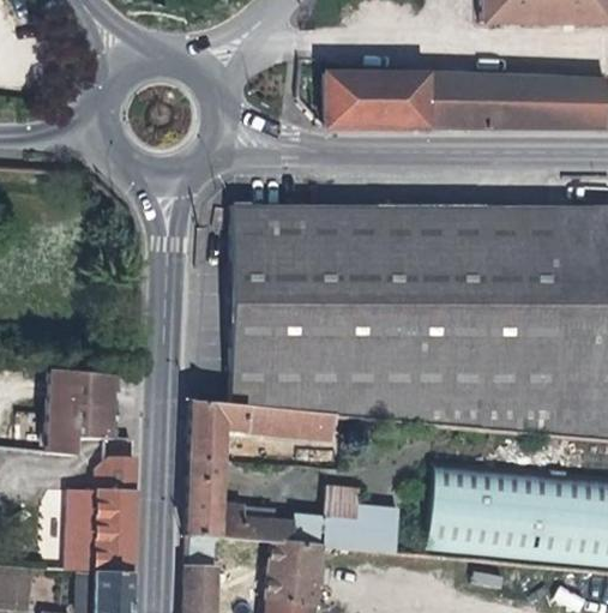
[(482,0),(483,22),(607,23),(607,0),(482,0)]
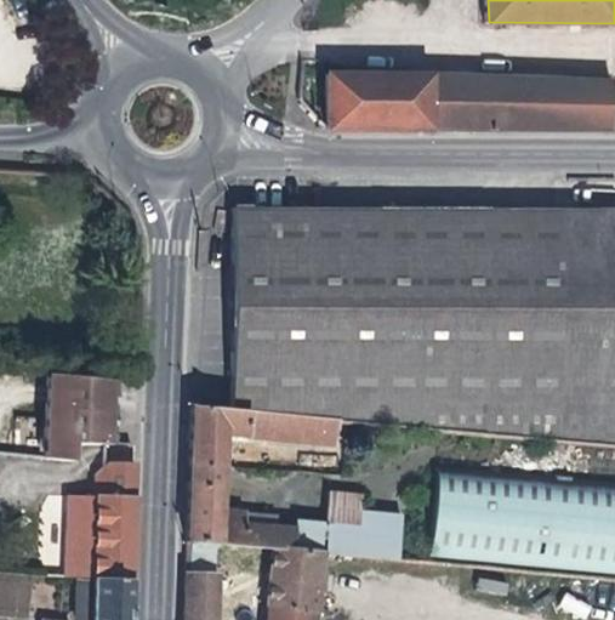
[(330,75),(328,128),(329,130),(437,130),(437,75),(330,75)]
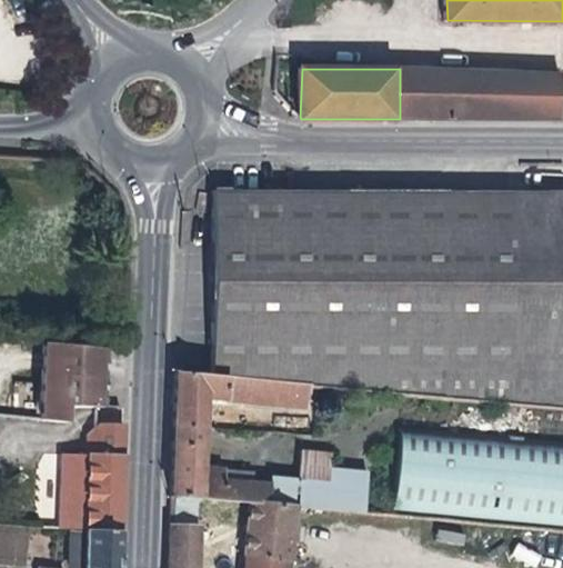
[(562,70),(400,69),(400,119),(562,120),(562,70)]
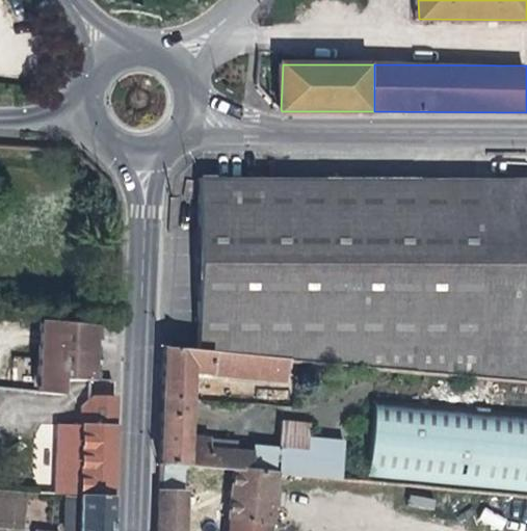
[(488,374),(488,178),(198,175),(199,248),(201,347),(488,374)]
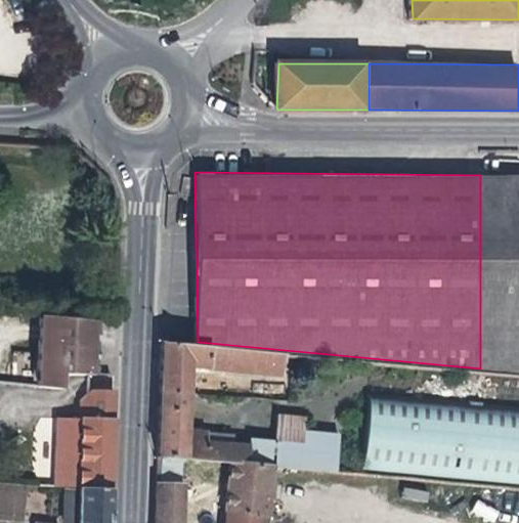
[(518,175),(480,175),(480,368),(518,373),(518,175)]
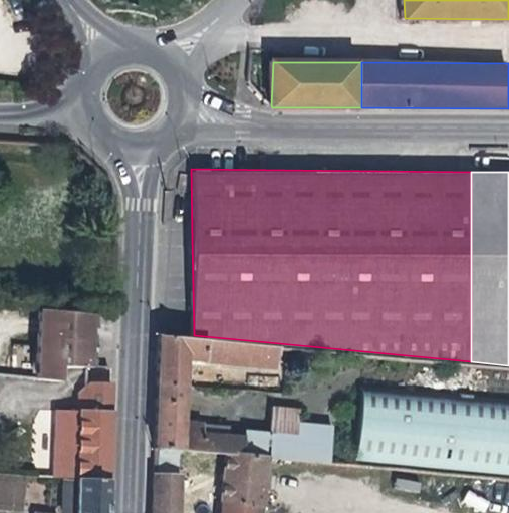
[(44,307),(43,336),(66,339),(67,309),(44,307)]
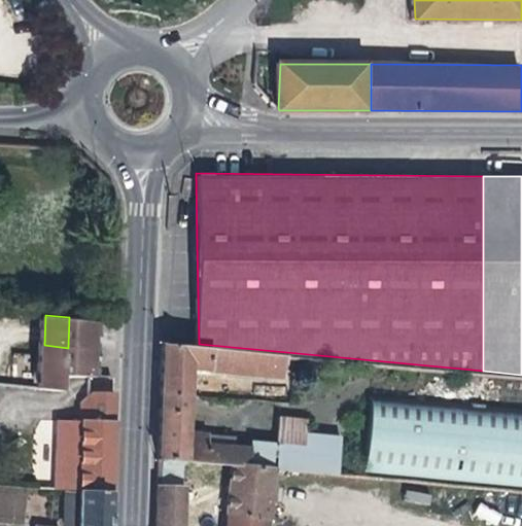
[(102,320),(69,317),(68,348),(101,351),(101,337),(102,320)]
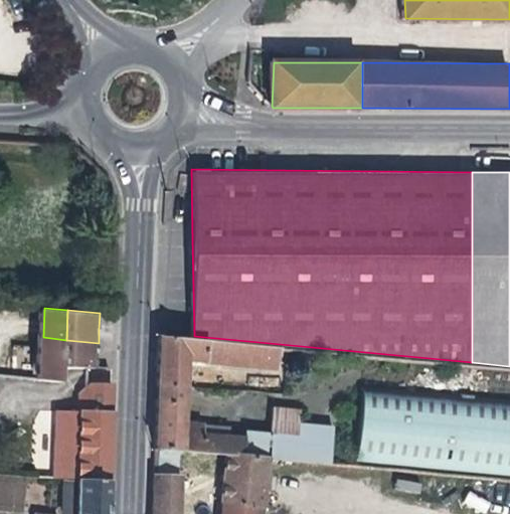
[(280,369),(282,347),(194,336),(162,335),(161,358),(159,384),(187,387),(188,362),(280,369)]
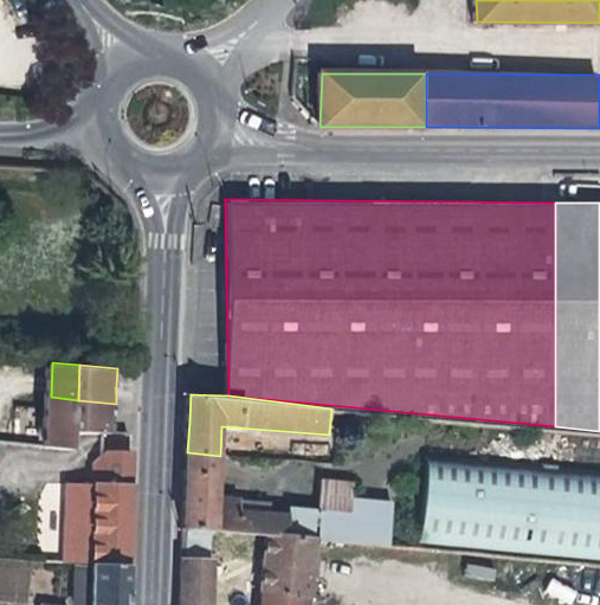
[(78,400),(51,397),(49,446),(72,450),(73,432),(77,432),(78,400)]
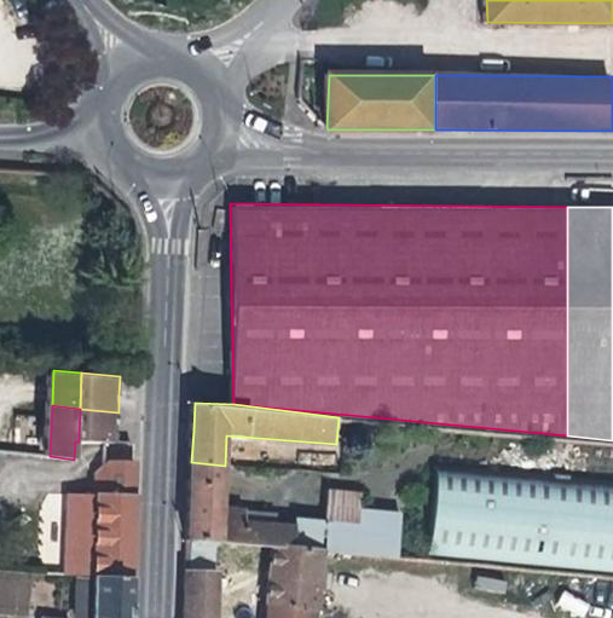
[(117,426),(119,413),(80,409),(79,442),(113,443),(117,443),(117,426)]
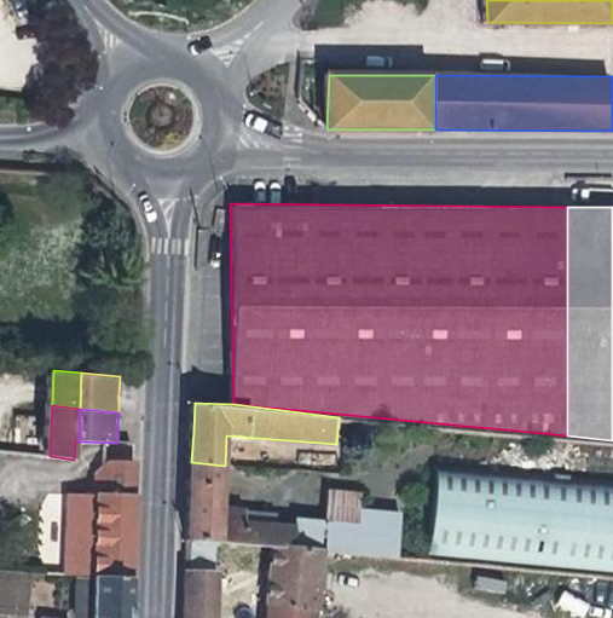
[(99,492),(77,491),(75,573),(79,573),(96,575),(137,576),(140,479),(142,461),(99,460),(99,492)]
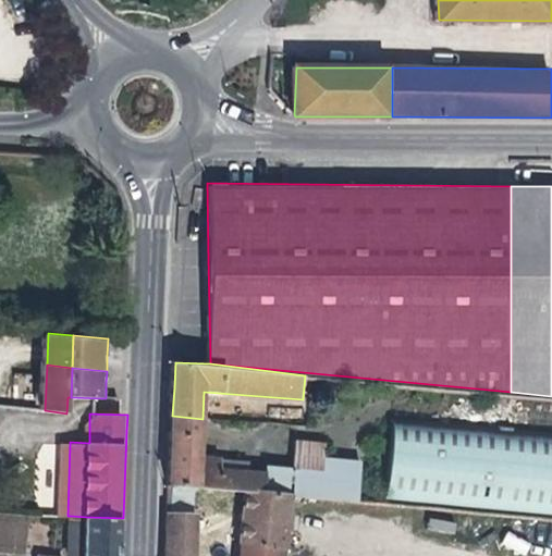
[(388,501),(551,516),(551,430),(396,415),(388,501)]
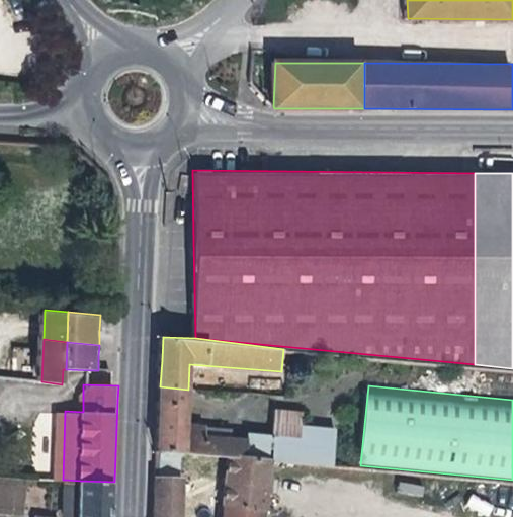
[(187,423),(188,390),(160,386),(159,420),(158,449),(228,455),(255,458),(256,440),(206,434),(206,425),(187,423)]
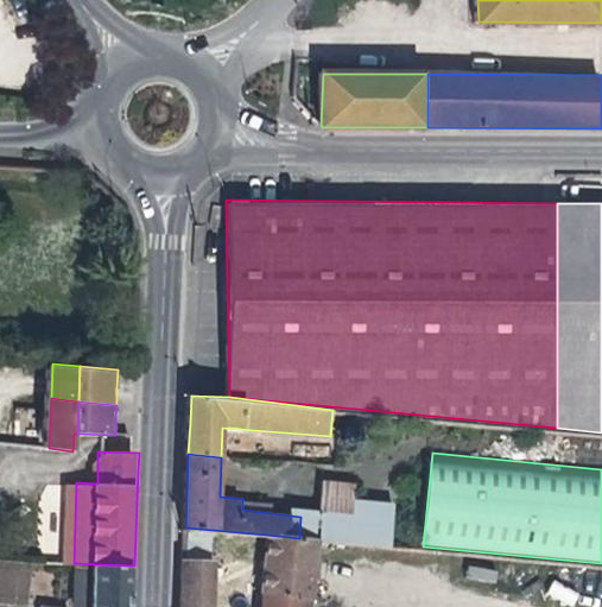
[(324,512),(336,513),(338,482),(327,481),(324,512)]
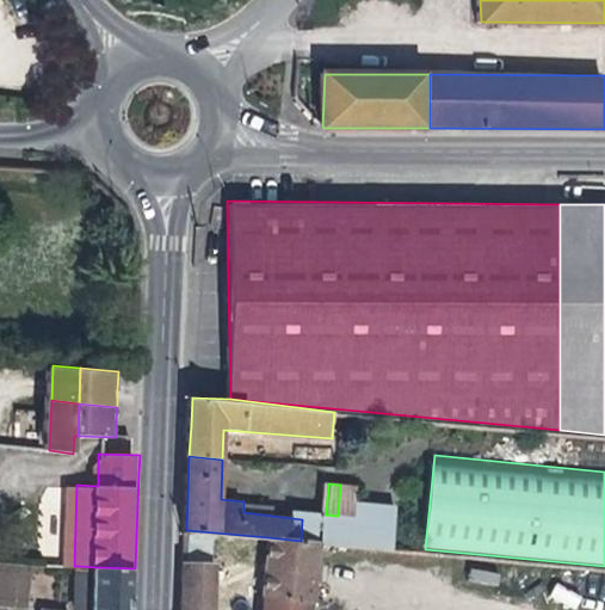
[(359,487),(340,485),(338,516),(357,517),(359,487)]
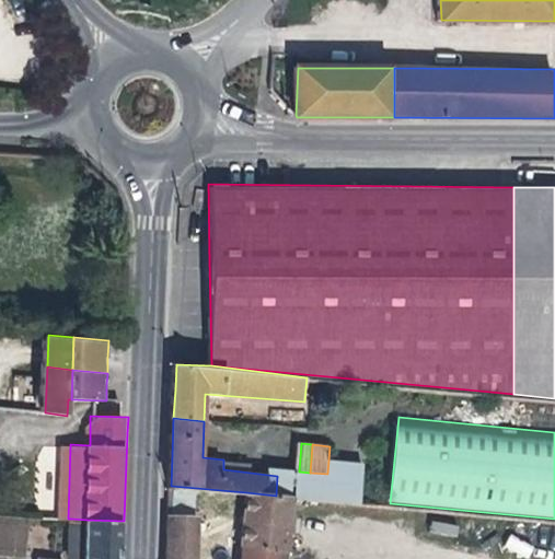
[(371,487),(339,482),(337,501),(369,504),(371,487)]
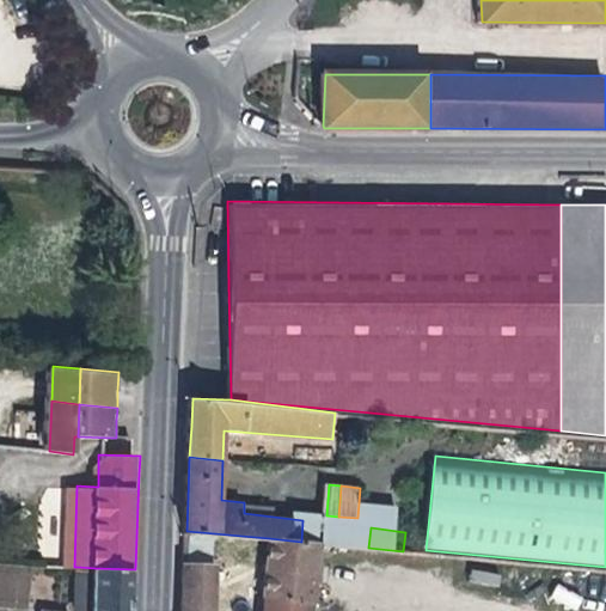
[(269,538),(262,610),(316,610),(323,543),(301,542),(269,538)]
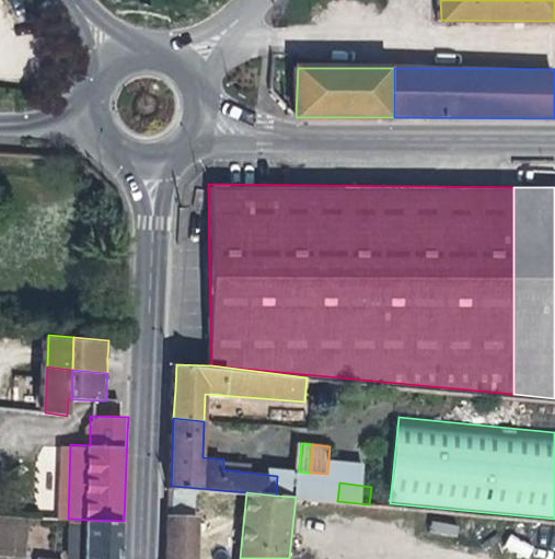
[(199,558),(201,516),(169,515),(169,533),(166,558),(199,558)]
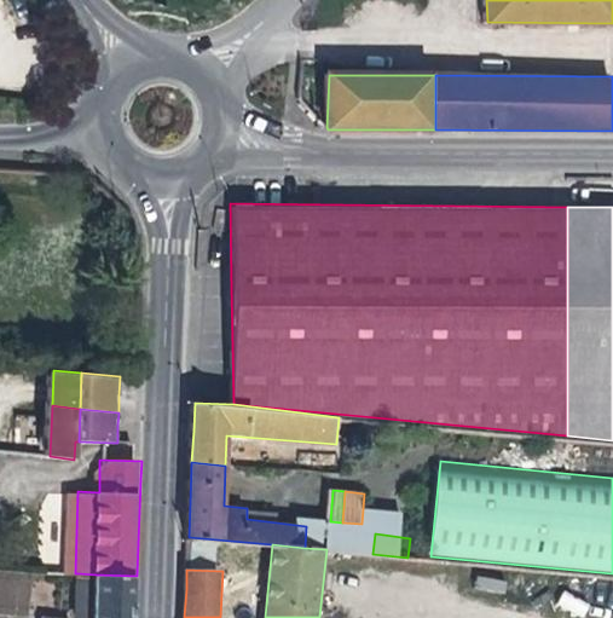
[(77,617),(94,617),(96,575),(79,573),(77,617)]
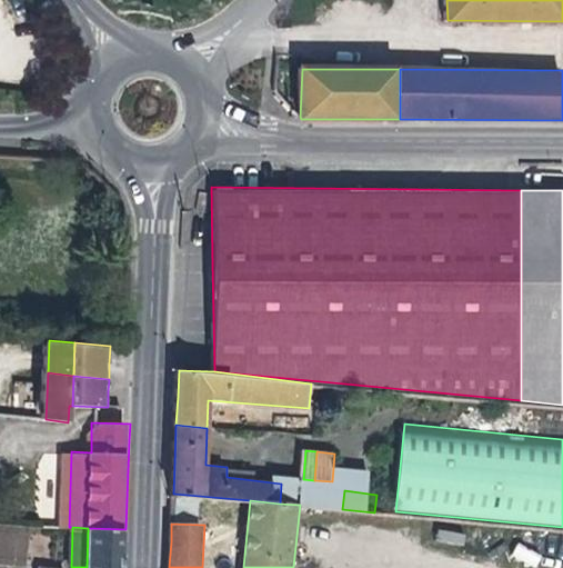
[(87,567),(124,567),(126,529),(88,528),(87,567)]
